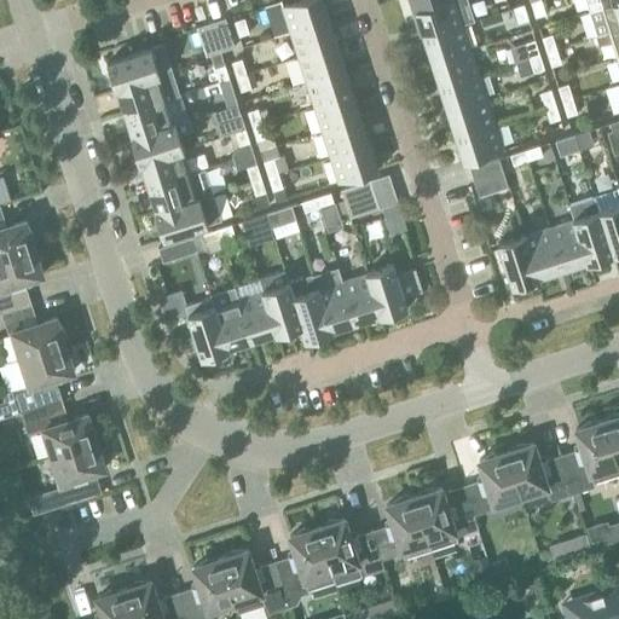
[(281,0),(265,5),(275,36),(290,32),(330,19),(323,0),(300,0),(282,6),(281,0)]
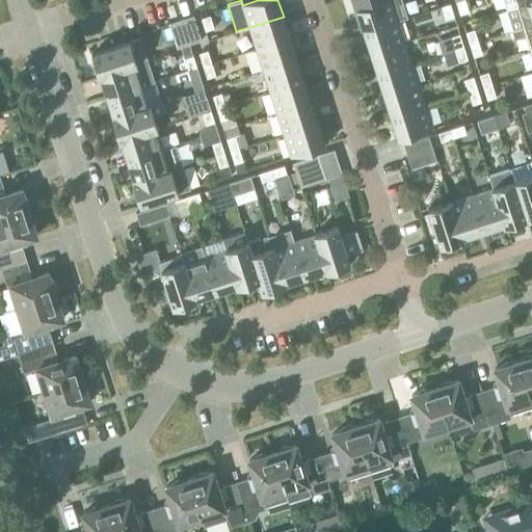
[(402,0),(384,0),(357,8),(365,31),(398,20),(396,12),(405,9),(402,0)]
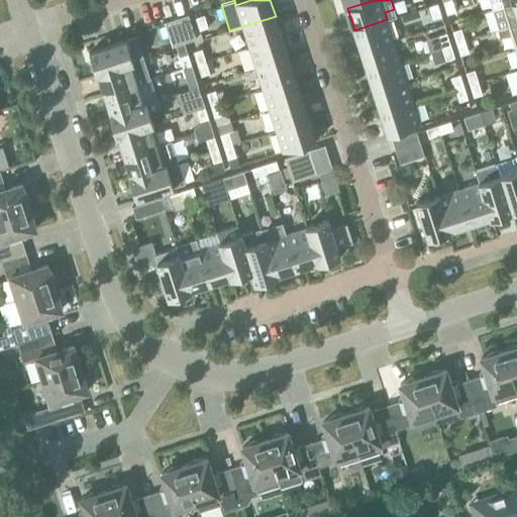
[(453,0),(451,0),(443,3),(448,15),(458,12),(453,0)]
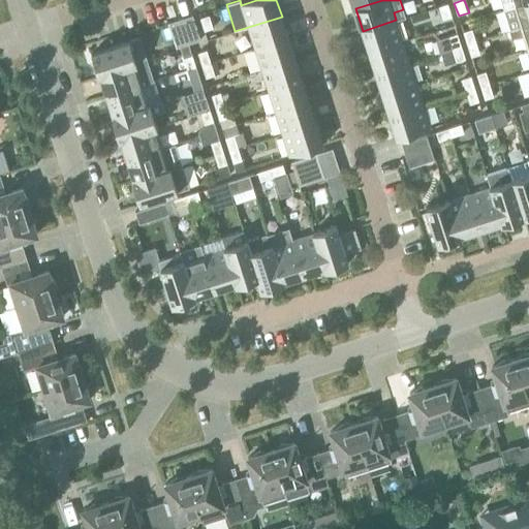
[(528,0),(501,0),(504,8),(528,0)]
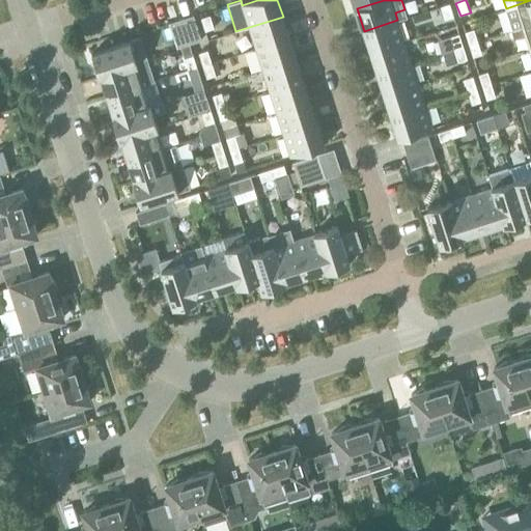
[(530,0),(506,8),(512,30),(530,23),(530,0)]
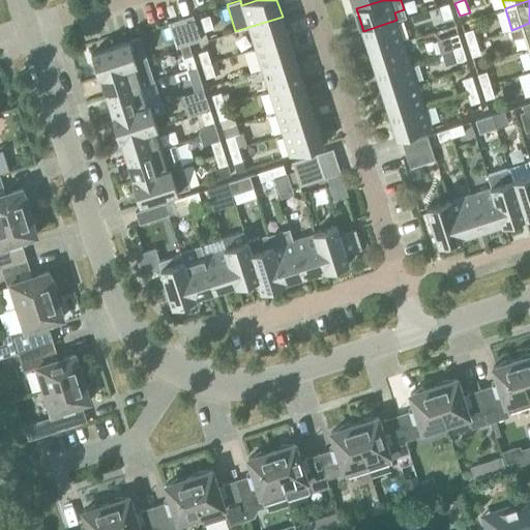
[(448,4),(440,6),(444,20),(452,17),(448,4)]
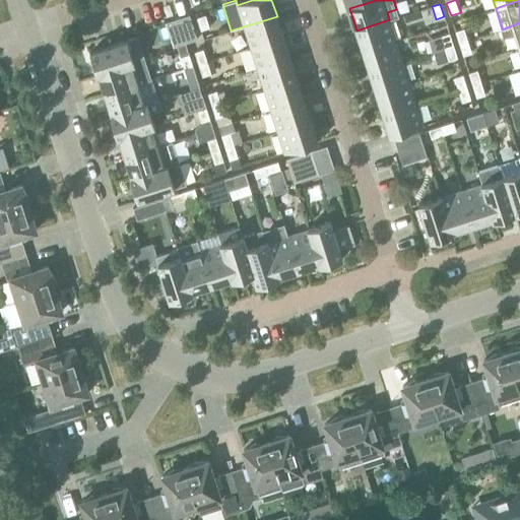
[(190,15),(166,22),(174,47),(197,40),(190,15)]
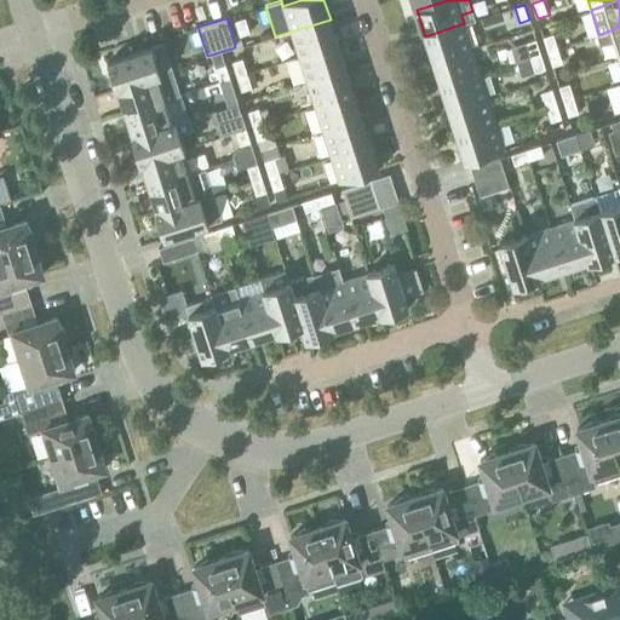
[(240,36),(250,33),(245,18),(235,22),(240,36)]
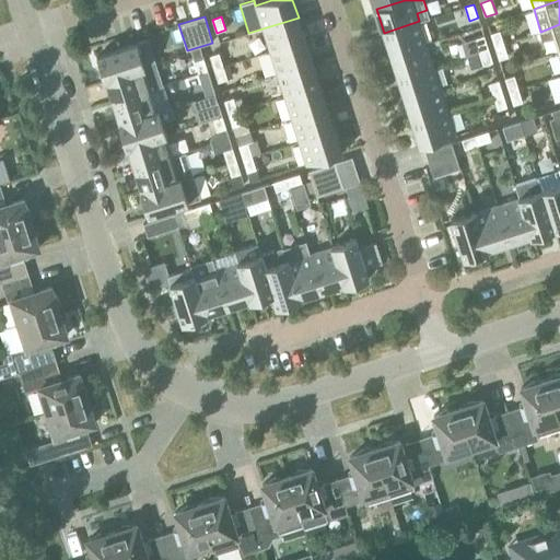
[(270,51),(305,39),(299,18),(263,28),(270,51)]
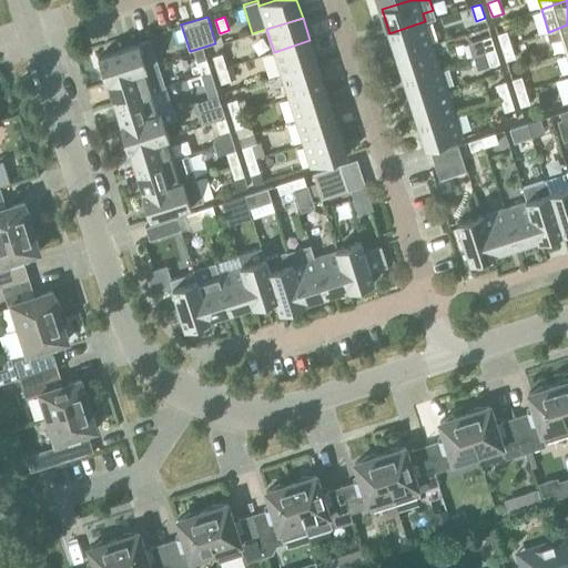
[(396,56),(433,44),(425,21),(389,33),(396,56)]
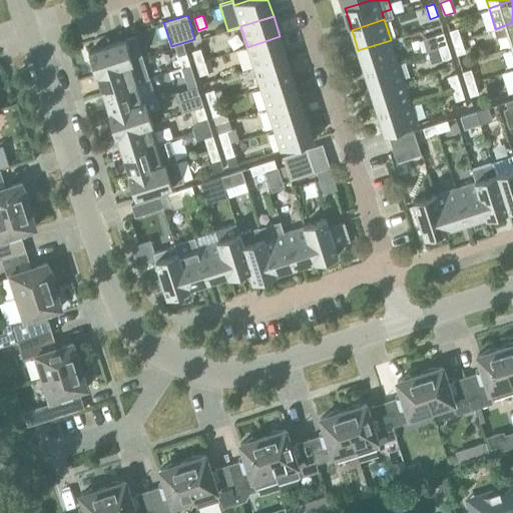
[(495,29),(494,30),(497,38),(507,35),(511,46),(512,44),(512,22),(495,29)]
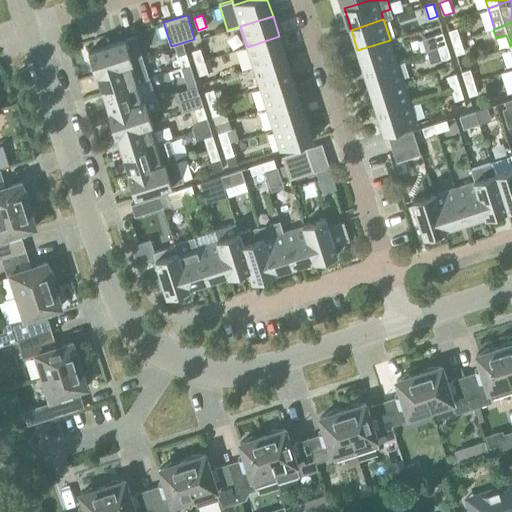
[(459,28),(449,32),(452,42),(462,39),(459,28)]
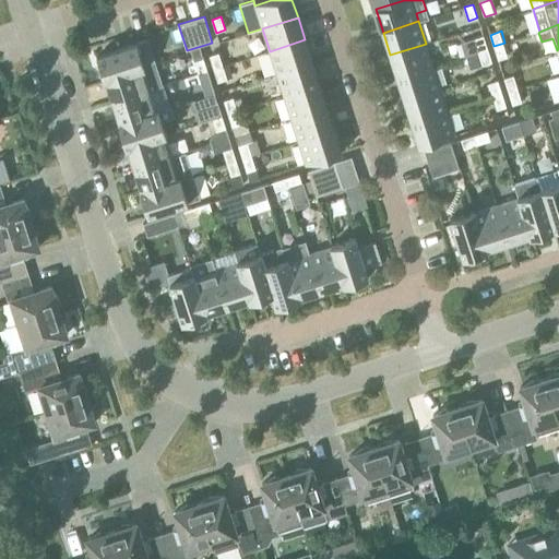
[(478,51),(487,49),(484,36),(474,38),(478,51)]
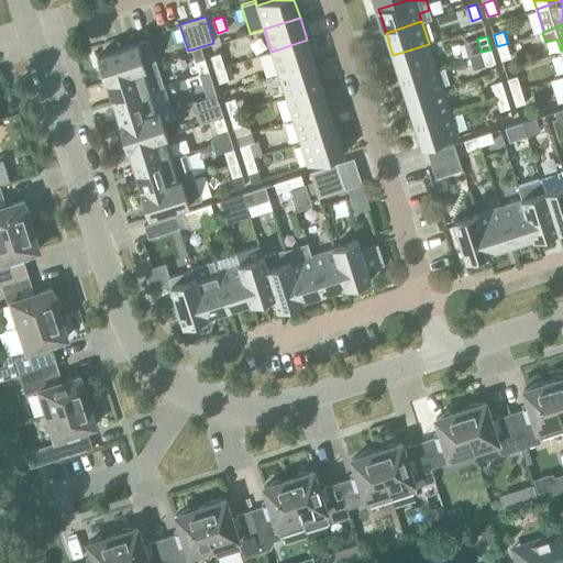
[(278,74),(315,63),(307,40),(272,52),(278,74)]
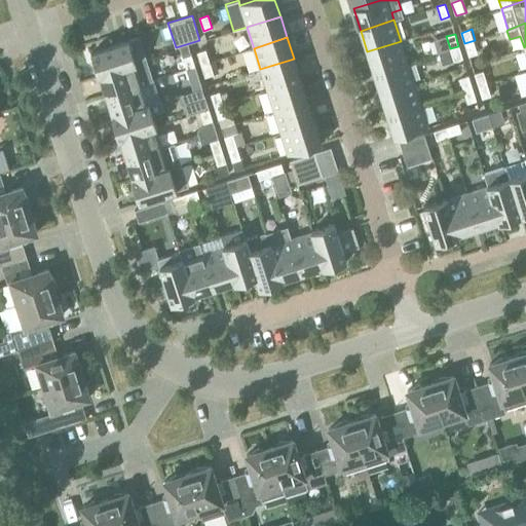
[(475,40),(464,43),(470,58),(480,54),(475,40)]
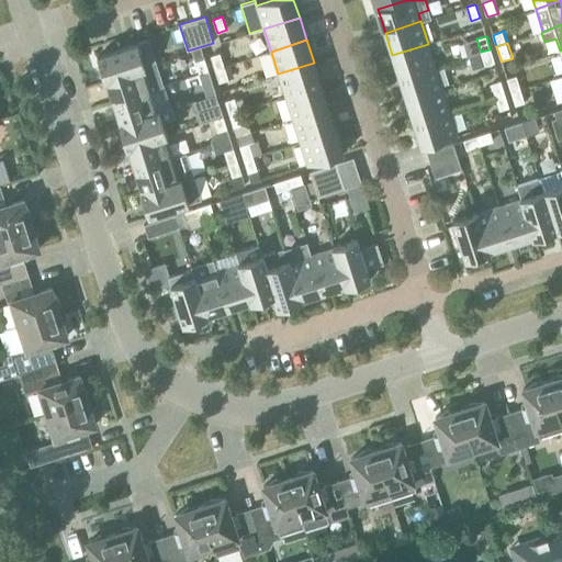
[(136,44),(98,56),(105,81),(107,80),(144,69),(136,44)]
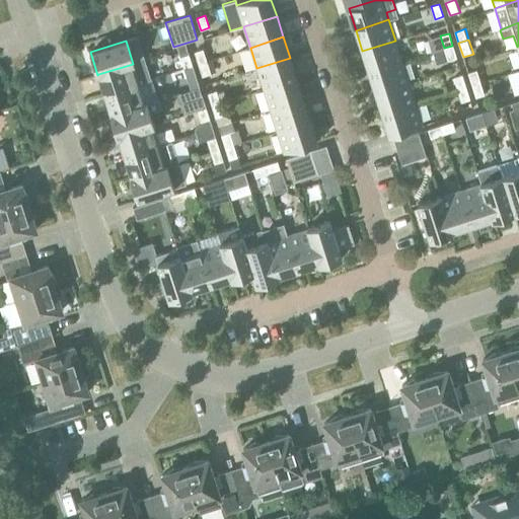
[(369,72),(401,62),(395,41),(362,51),(369,72)]
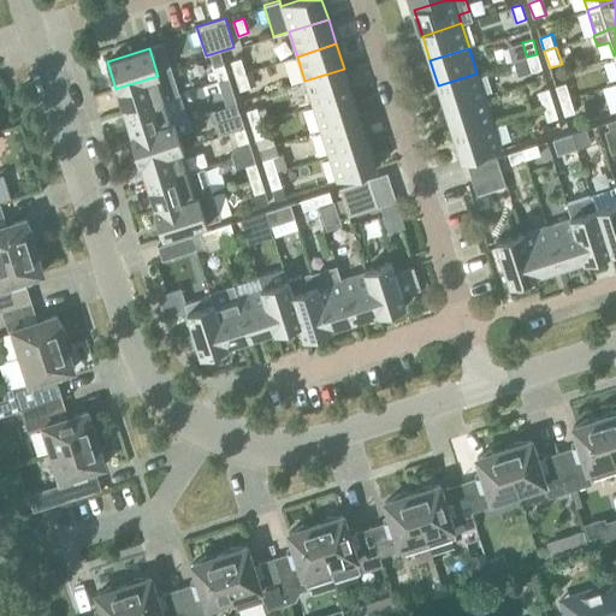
[(537,54),(527,57),(532,72),(542,69),(537,54)]
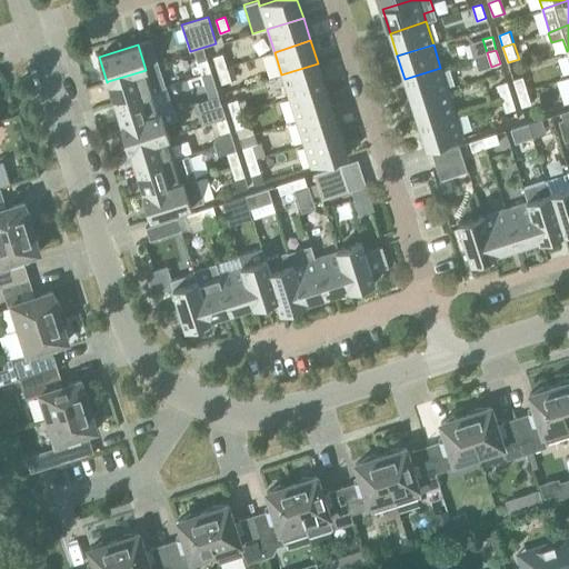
[(217,70),(227,67),(222,53),(213,57),(217,70)]
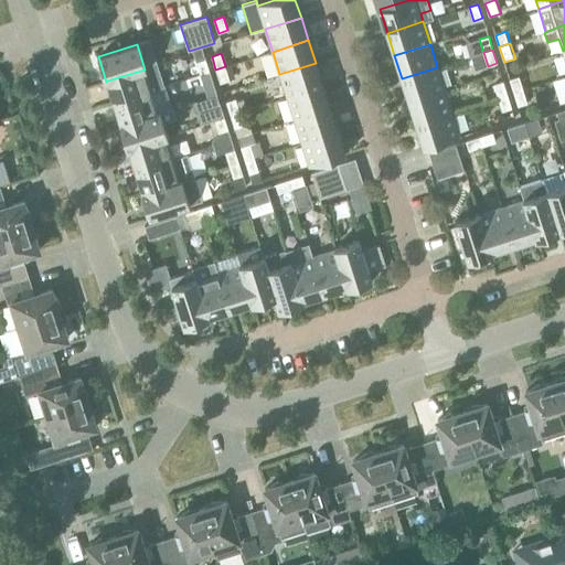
[(196,62),(201,76),(210,73),(205,59),(196,62)]
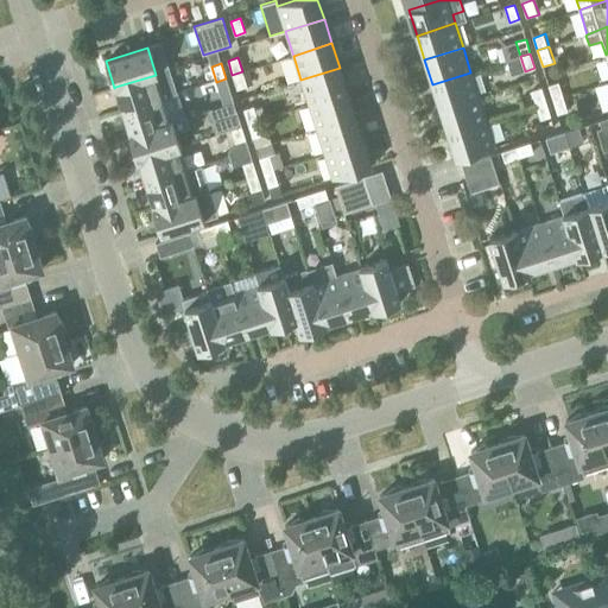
[(309,105),(347,93),(340,68),(301,80),(309,105)]
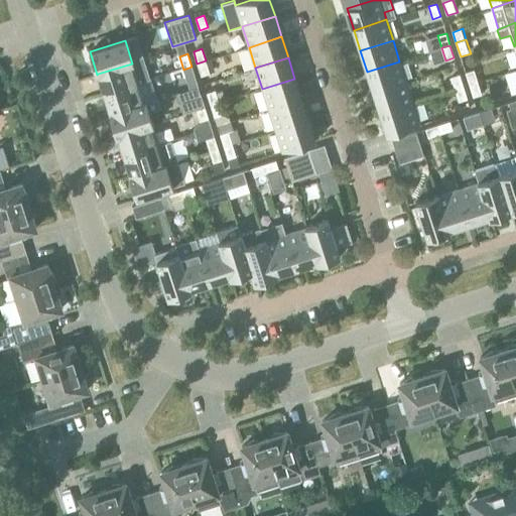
[(206,60),(197,63),(201,76),(210,74),(206,60)]
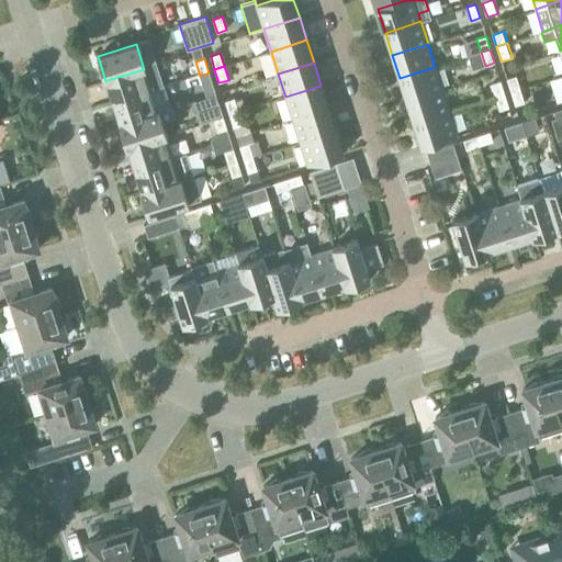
[(406,101),(442,89),(435,67),(400,78),(406,101)]
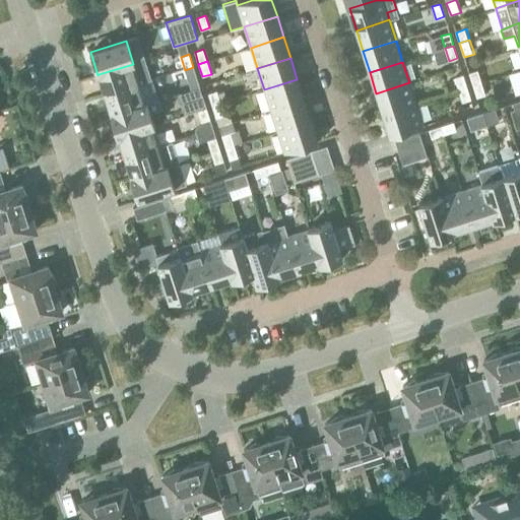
[(99,74),(106,94),(140,83),(133,64),(99,74)]
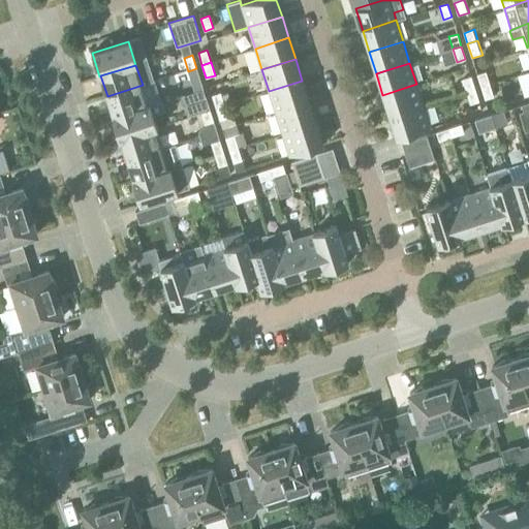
[(196,68),(188,71),(191,83),(194,90),(203,87),(200,80),(196,68)]
